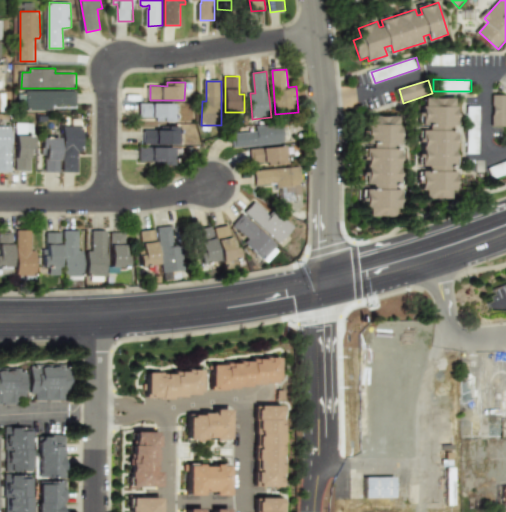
[(28,90),(28,110),(54,110),(55,110),(55,105),(79,105),(79,91),(67,91),(28,90)]
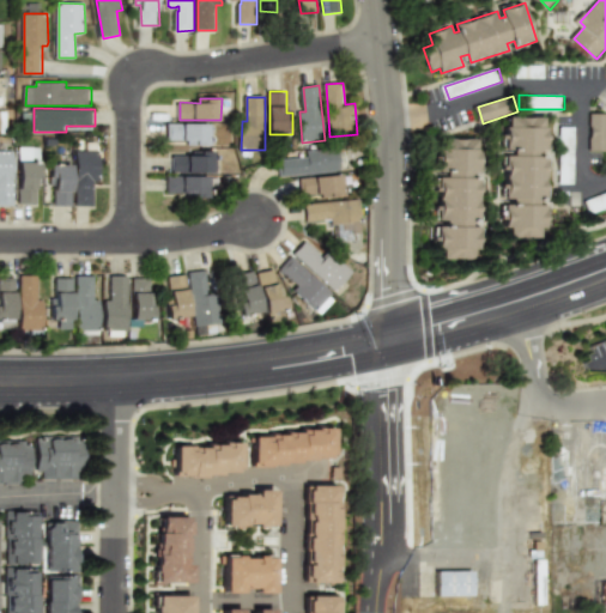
[(605,151),(593,151),(594,114),(605,114),(605,151)]
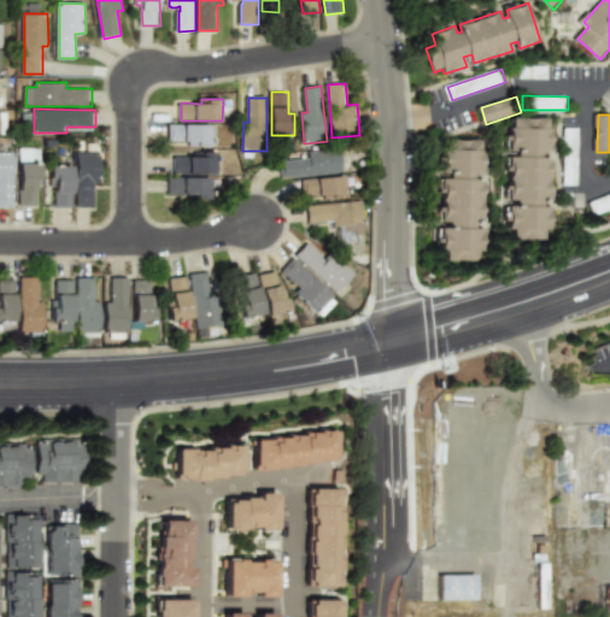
[(510,128),(516,128),(516,118),(550,118),(550,128),(553,128),(553,152),(545,152),(545,157),(553,157),(552,200),(544,200),(544,206),(551,206),(551,230),(546,230),(546,239),(516,239),(516,228),(510,228),(510,205),(518,205),(518,200),(510,200),(510,156),(520,156),(520,151),(510,151),(510,128)]
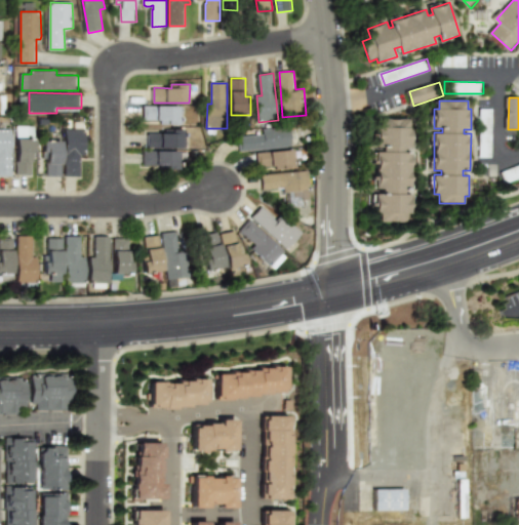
[(145,106),(181,106),(181,124),(162,124),(162,120),(145,120),(145,106)]
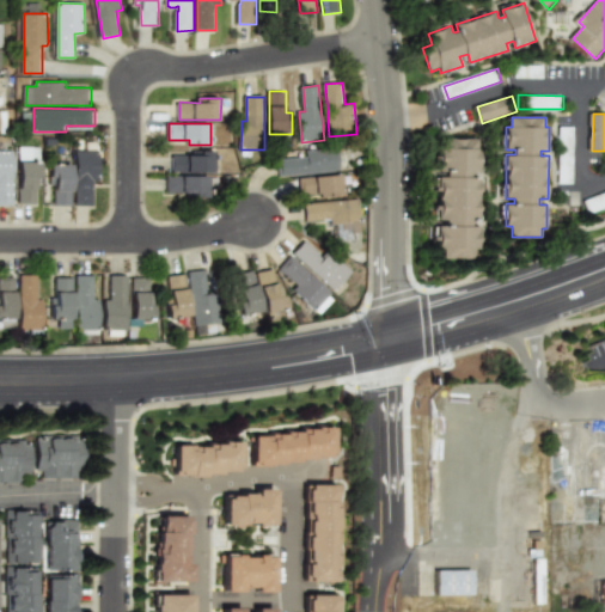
[(576,127),(562,127),(561,183),(575,184),(576,127)]
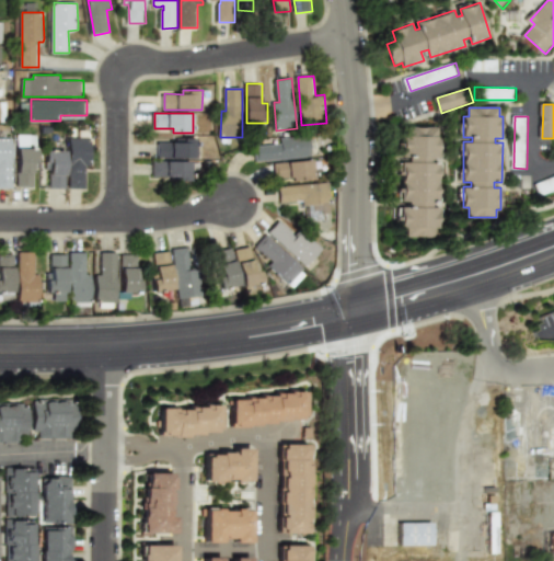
[(407,126),(438,126),(438,137),(440,137),(440,158),(435,158),(434,162),(441,162),(440,203),(434,203),(434,207),(440,207),(440,229),(436,229),(436,237),(406,237),(406,228),(403,228),(403,207),(411,207),(411,202),(404,202),(404,162),(411,162),(411,156),(404,156),(404,136),(407,136),(407,126)]
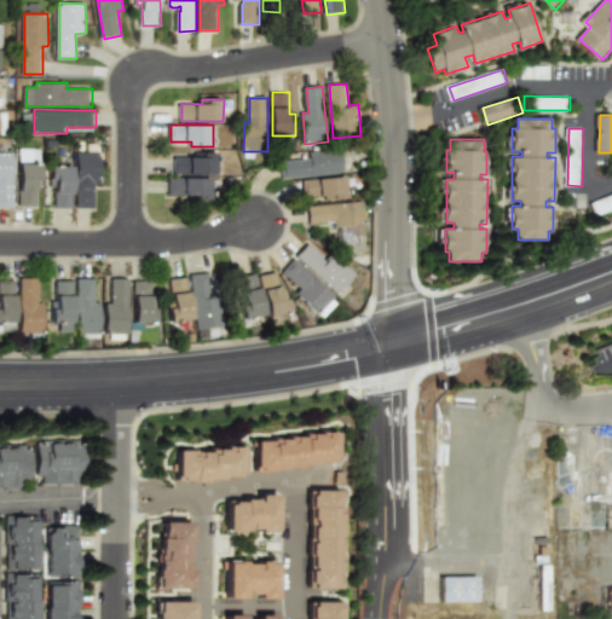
[(283,161),(312,158),(312,152),(344,150),(346,173),(284,179),(283,161)]
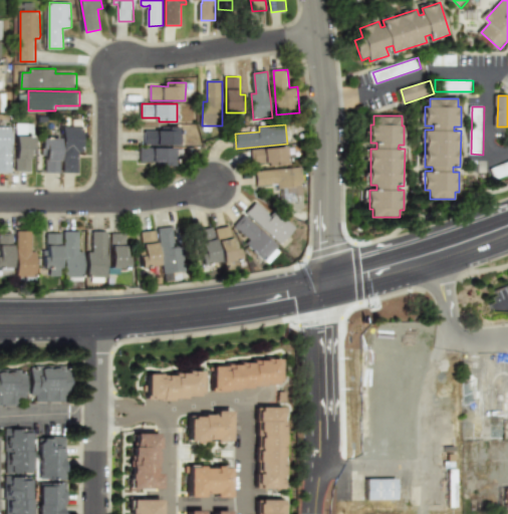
[(0,126),(14,126),(14,168),(14,173),(0,173),(0,126)]
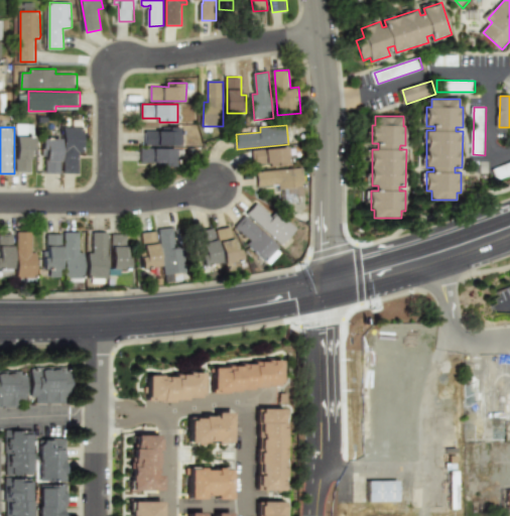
[(66,127),(66,169),(66,172),(81,172),(81,152),(86,152),(86,137),(86,127),(66,127)]
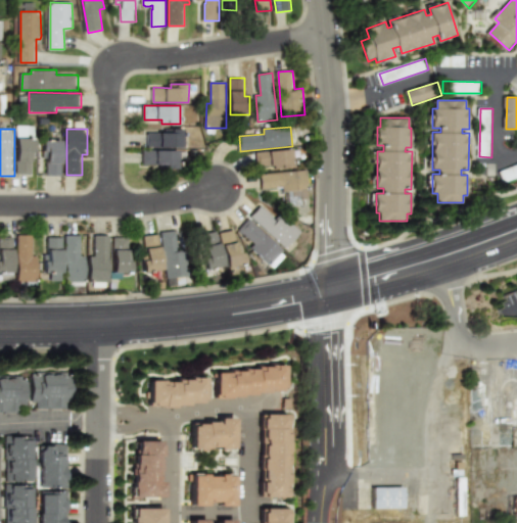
[(148,133),(166,133),(166,130),(185,130),(185,148),(148,147),(148,133)]
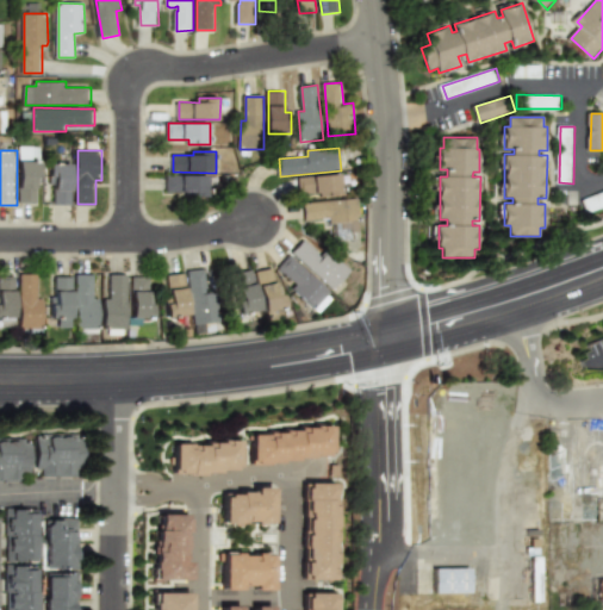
[(23,161),(43,162),(43,169),(43,182),(39,181),(39,201),(22,201),(22,199),(23,161)]
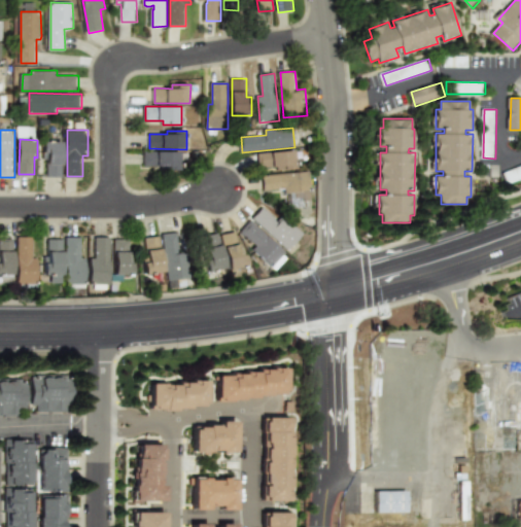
[(45,141),(45,159),(48,159),(48,175),(48,177),(64,177),(64,175),(64,141),(45,141)]
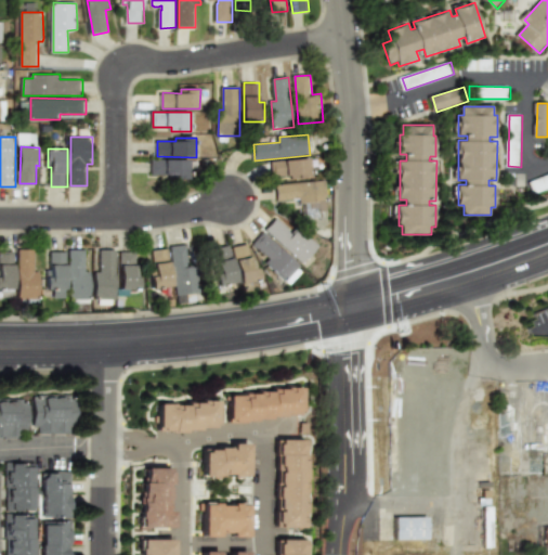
[(273,162),(310,157),(312,177),(294,179),(294,175),(275,177),(273,162)]
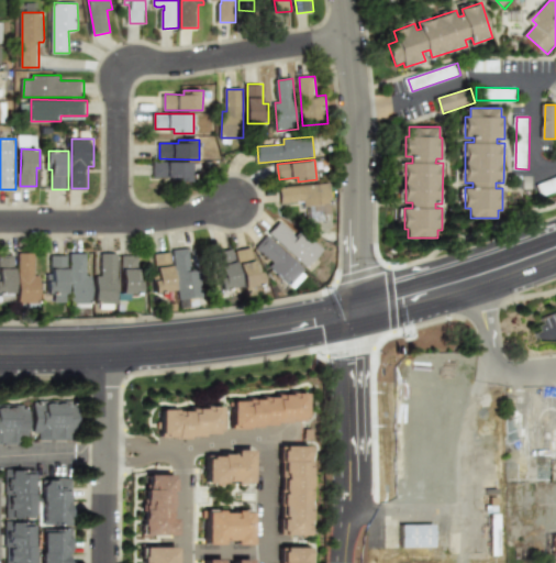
[(155,162),(193,161),(195,181),(181,181),(181,176),(155,177),(155,162)]
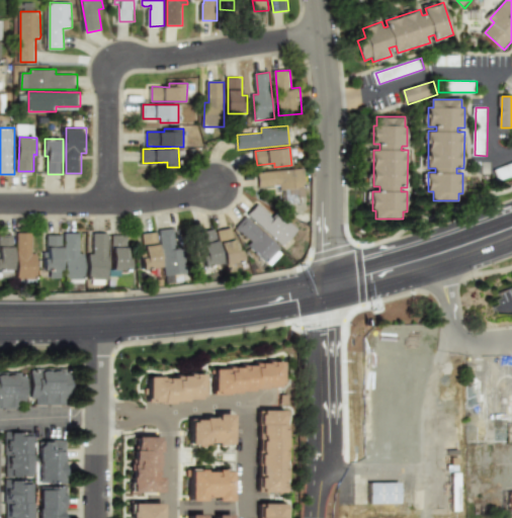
[(511,164),(497,170),(501,181),(511,177),(511,164)]
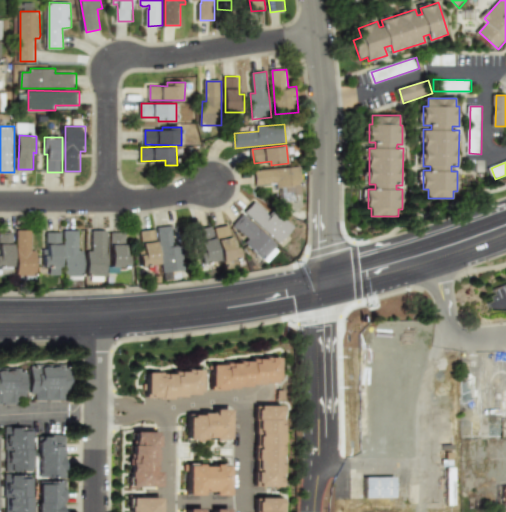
[(256,170),(258,185),(278,183),(279,186),(302,184),(301,166),(256,170)]
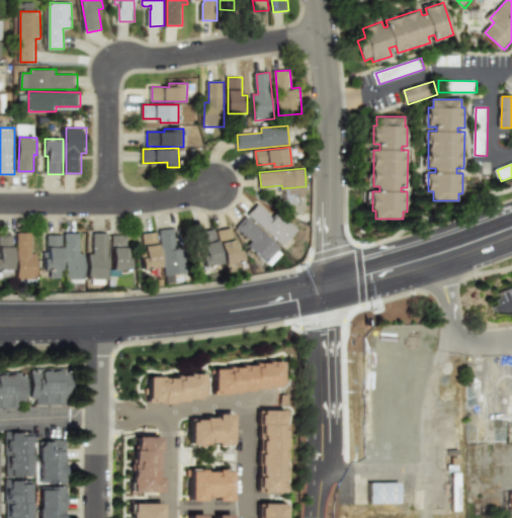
[(259,204),(274,218),(279,212),(297,230),(283,245),(250,213),(259,204)]
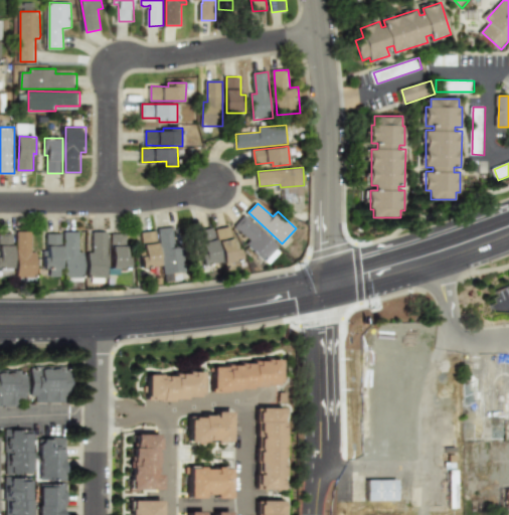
[(246,216),(237,226),(251,239),(248,243),(268,261),(281,246),(246,216)]
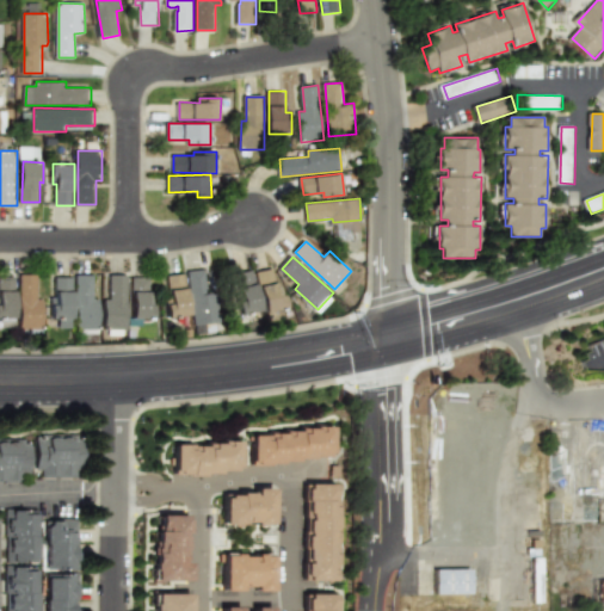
[(190,271),(207,269),(209,292),(215,292),(219,322),(197,325),(190,271)]
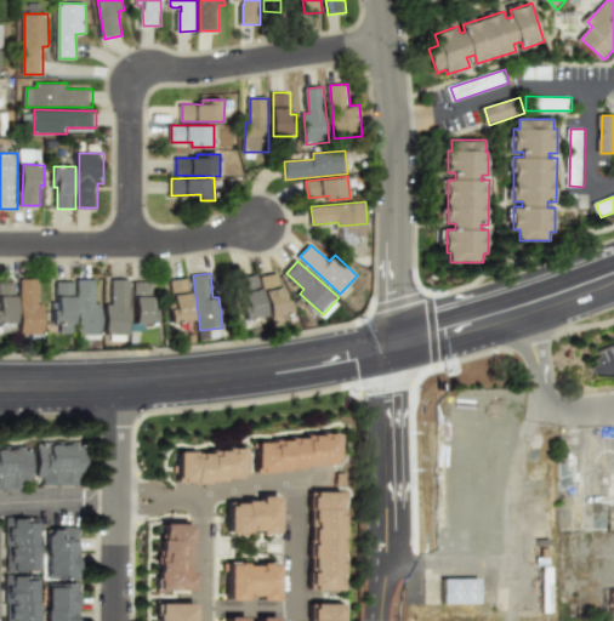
[(262,277),(279,273),(284,292),(288,292),(293,313),(272,318),(262,277)]
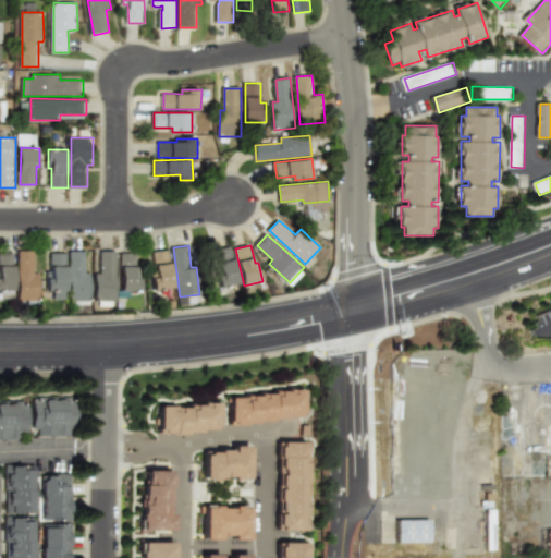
[(217,251),(232,247),(242,284),(222,290),(217,269),(221,268),(217,251)]
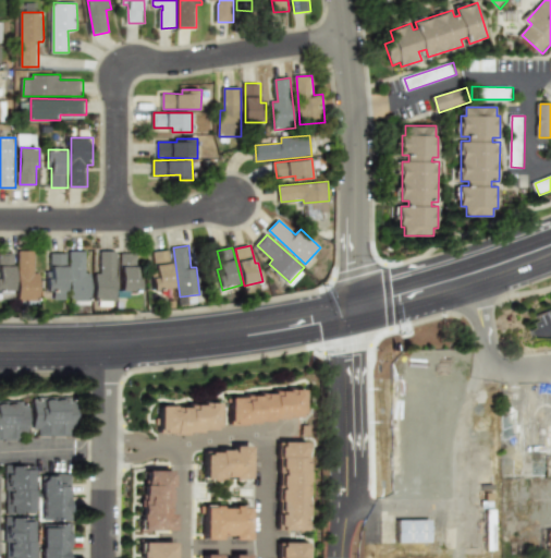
[(156,291),(176,288),(170,249),(155,251),(158,270),(152,271),(156,291)]
